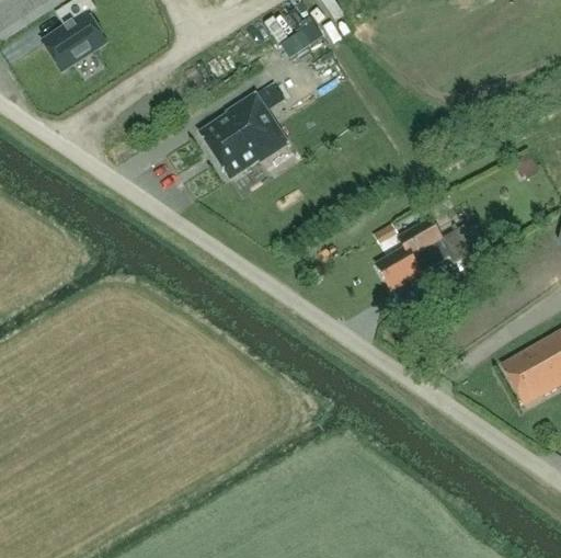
[(106,43),(88,14),(96,9),(91,0),(75,0),(63,8),(72,23),(66,27),(44,42),(63,71),(106,43)]
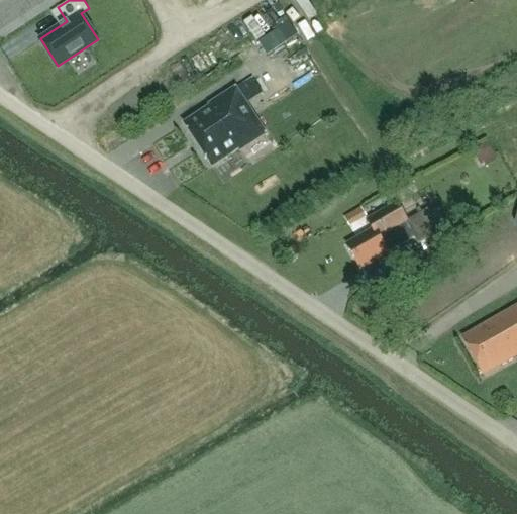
[(186,58),(172,66),(185,87),(209,72),(198,54),(188,61),(186,58)]
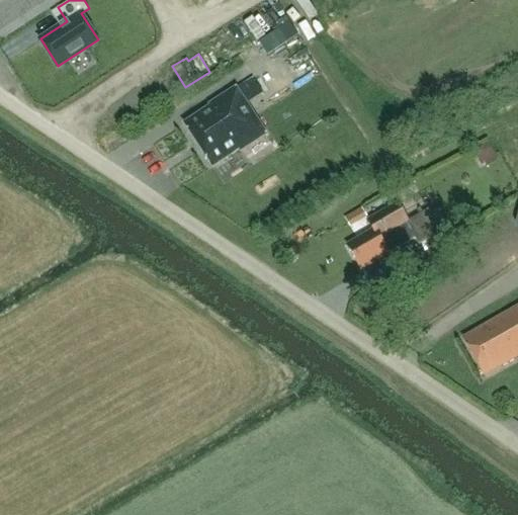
[(236,86),(245,99),(260,89),(251,76),(236,86)]
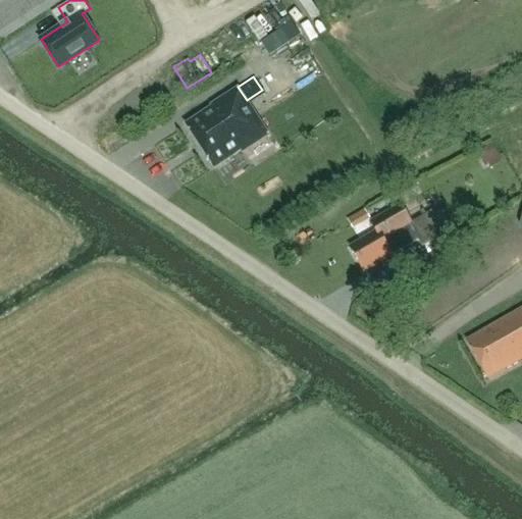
[(242,150),(268,133),(238,87),(212,104),(213,105),(186,123),(214,166),(241,149),(242,150)]
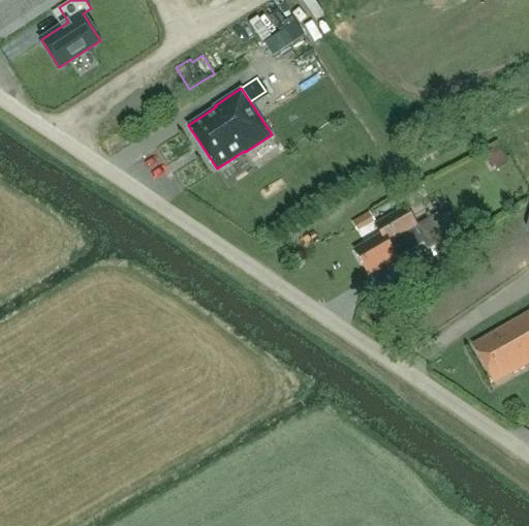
[(497,142),(483,151),(491,166),(494,164),(497,168),(508,161),(497,142)]
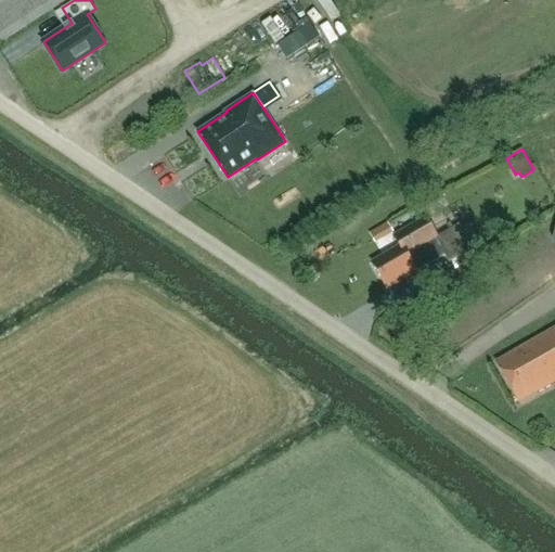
[(401,245),(373,261),(387,286),(444,253),(453,268),(477,254),(460,223),(439,235),(427,215),(395,233),(401,245)]
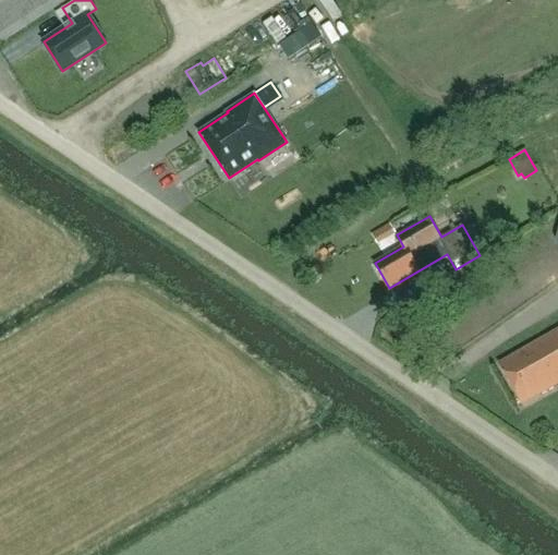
[(521,402),(557,381),(557,328),(499,363),(521,402)]
